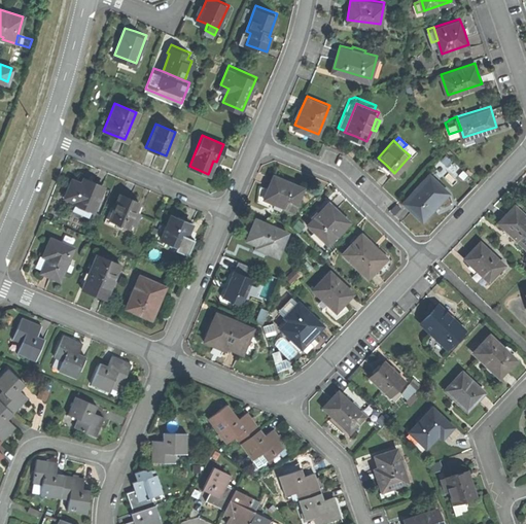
[(407,144),(401,148),(410,155),(417,148),(408,140),(405,143),(407,144)]
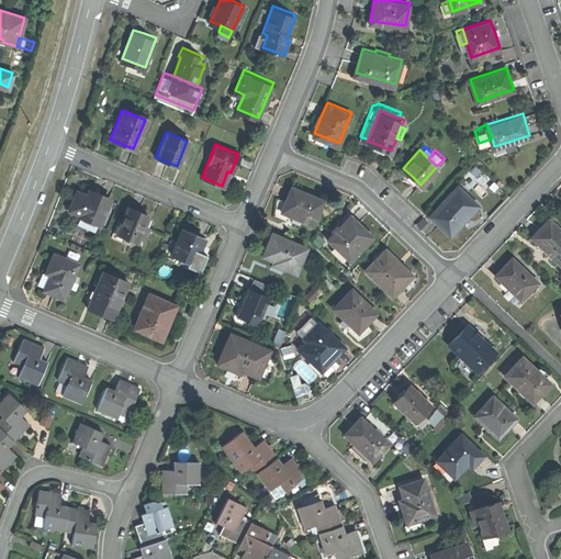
[(458,185),(430,212),(440,222),(450,231),(478,203),(458,185)]
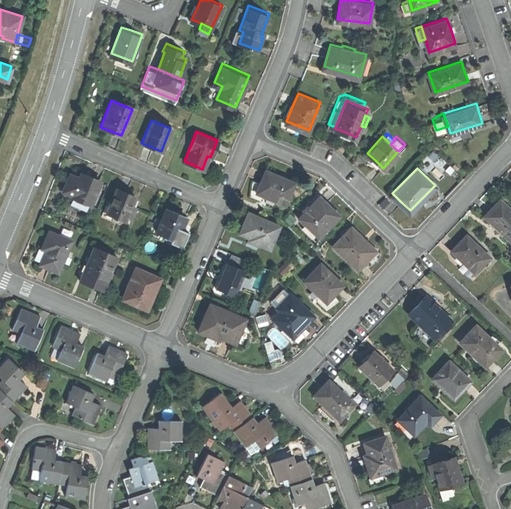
[(260,181),(255,194),(270,200),(284,206),(294,183),(265,170),(262,177),(260,181)]
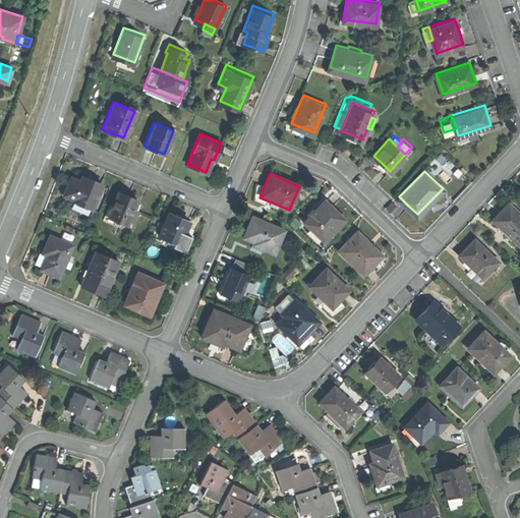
[(91,208),(101,184),(96,181),(90,179),(90,180),(80,176),(78,180),(70,176),(62,193),(72,198),(71,199),(91,208)]
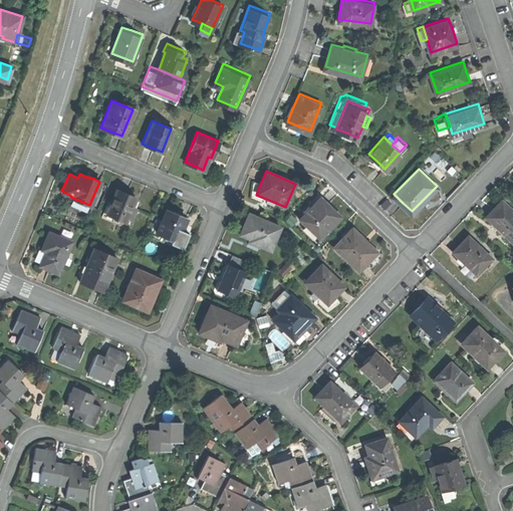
[(270,204),(271,201),(256,195),(261,182),(254,179),(248,195),(270,204)]
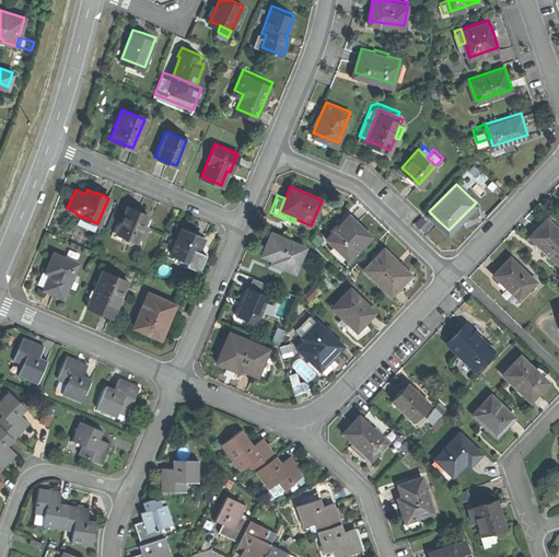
[(119,234),(135,242),(137,236),(141,239),(147,225),(142,223),(146,215),(137,210),(127,206),(117,225),(123,228),(119,234)]
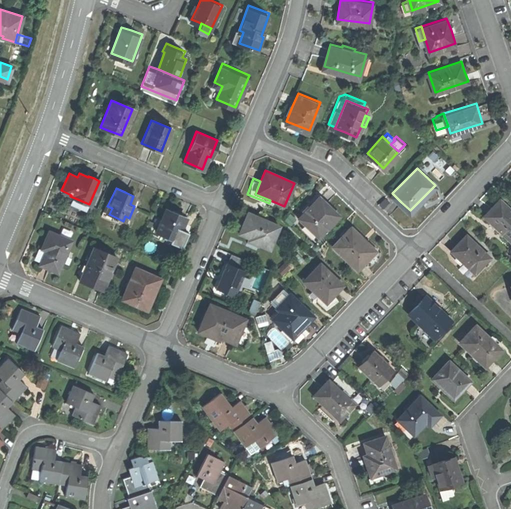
[(297,219),(318,238),(338,217),(327,207),(318,198),(297,219)]
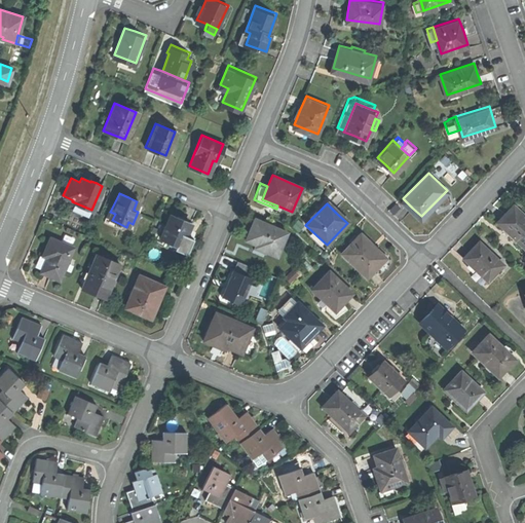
[(504,217),(497,224),(524,250),(524,220),(513,209),(504,217)]
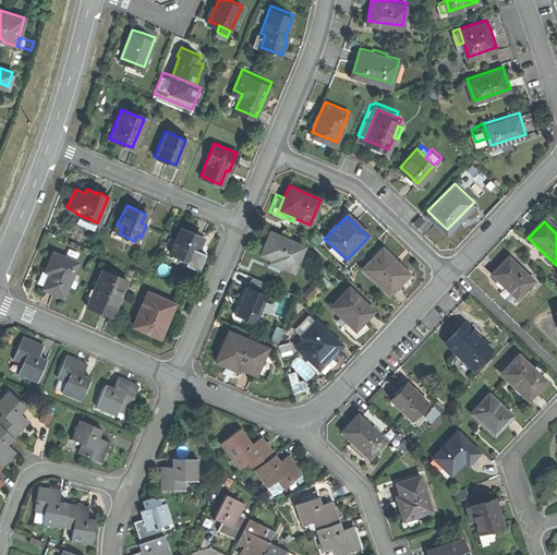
[(180,227),(169,252),(190,262),(200,238),(193,236),(190,234),(191,231),(180,227)]
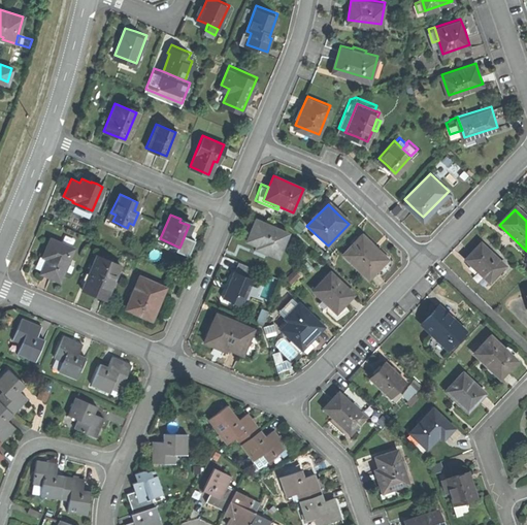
[(287,230),(255,217),(251,227),(246,238),(257,242),(256,245),(276,254),(287,230)]
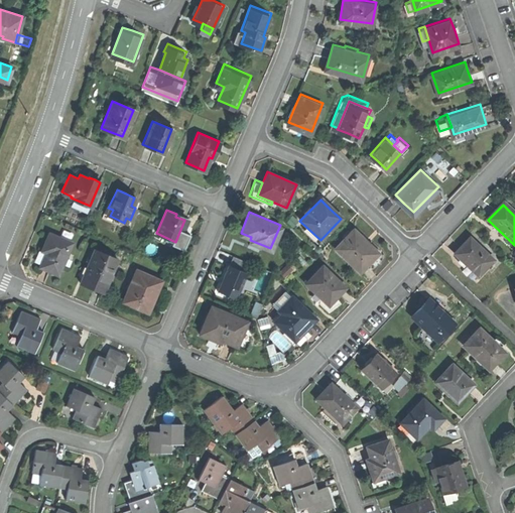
[(354,231),(336,250),(361,272),(378,253),(365,242),(354,231)]
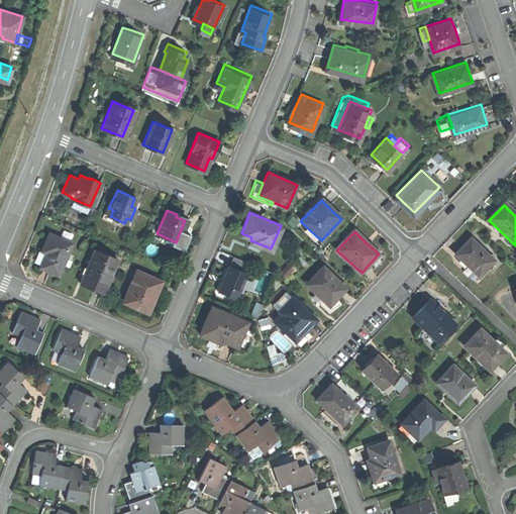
[(70,242),(47,233),(40,249),(44,251),(38,266),(46,269),(58,273),(70,242)]
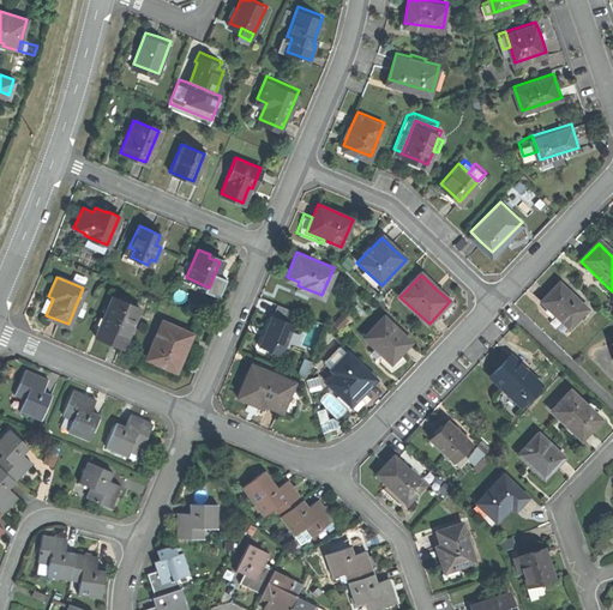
[(550,294),(541,303),(570,331),(588,313),(559,285),(550,294)]
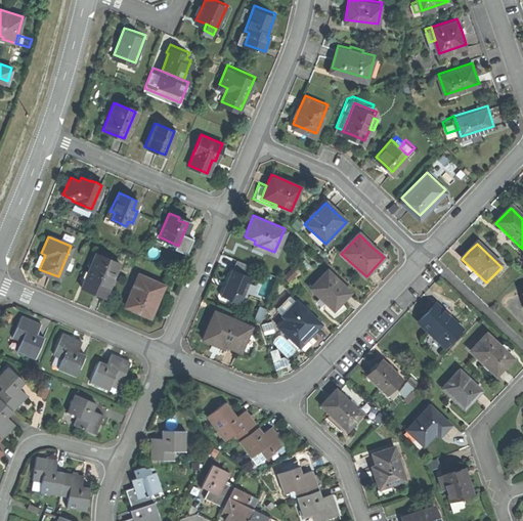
[(117,260),(95,252),(80,287),(91,291),(101,295),(107,279),(109,279),(117,260)]
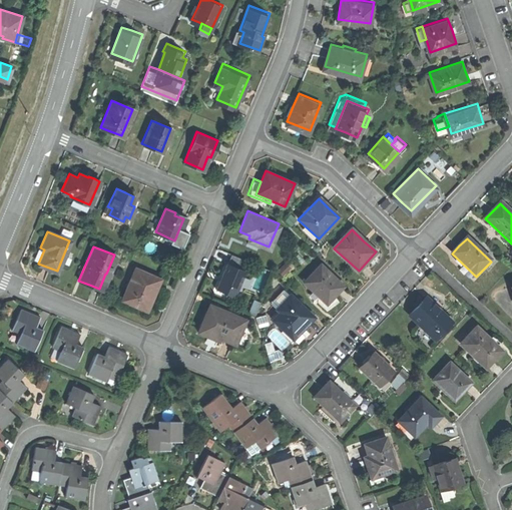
[(221,272),(215,287),(233,295),(244,269),(241,268),(245,258),(230,251),(226,261),(221,272)]
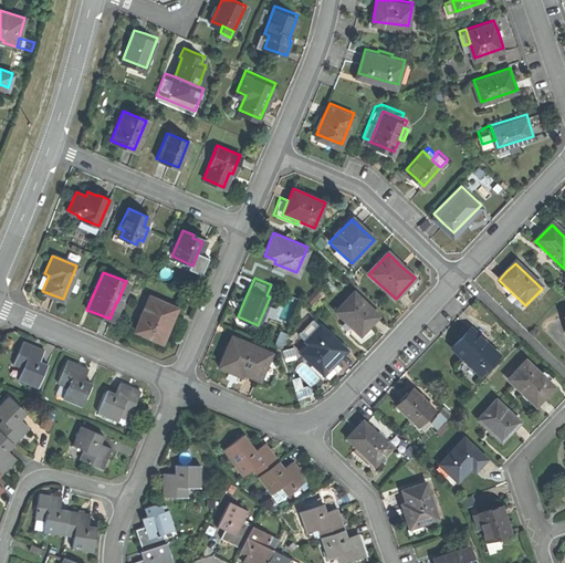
[(348,322),(359,332),(368,323),(378,312),(353,289),(334,309),(344,318),(346,316),(351,321),(348,322)]
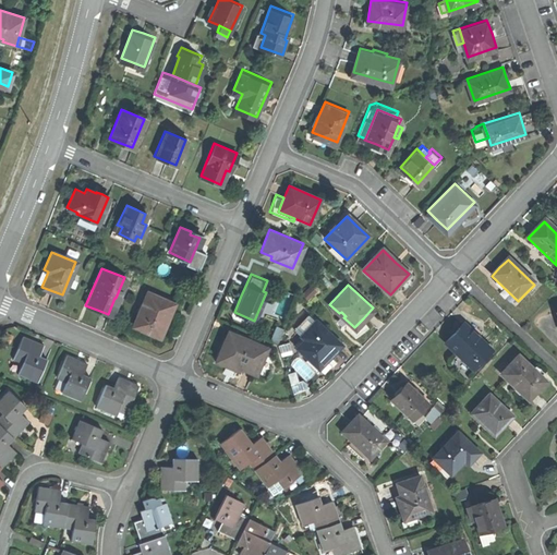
[(146,289),(132,324),(145,329),(159,335),(165,322),(164,321),(167,313),(169,313),(173,301),(146,289)]
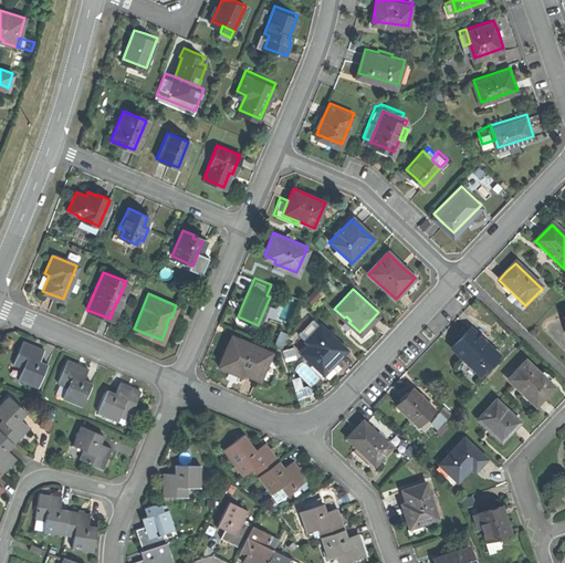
[(297,336),(305,343),(320,326),(313,320),(297,336)]
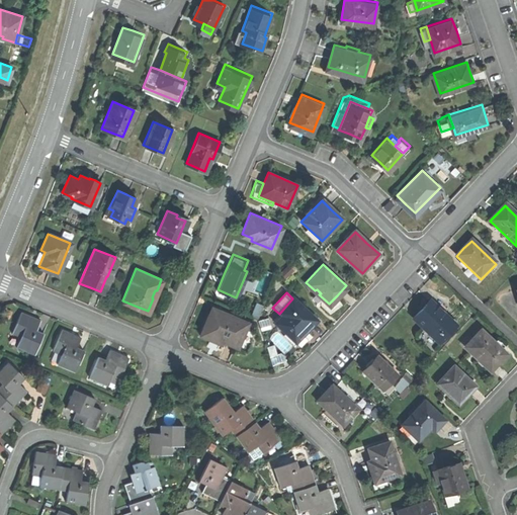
[(276,324),(293,339),(304,328),(308,332),(312,328),(317,321),(292,298),(279,314),(282,317),(276,324)]
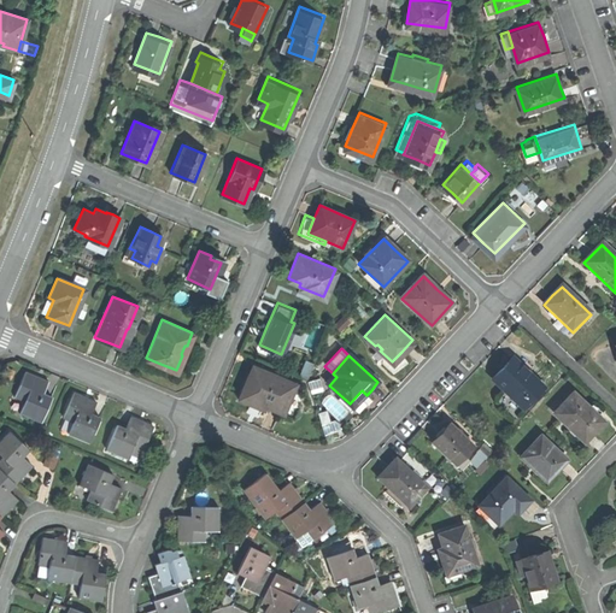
[(543,388),(514,359),(502,371),(492,381),(522,410),(543,388)]
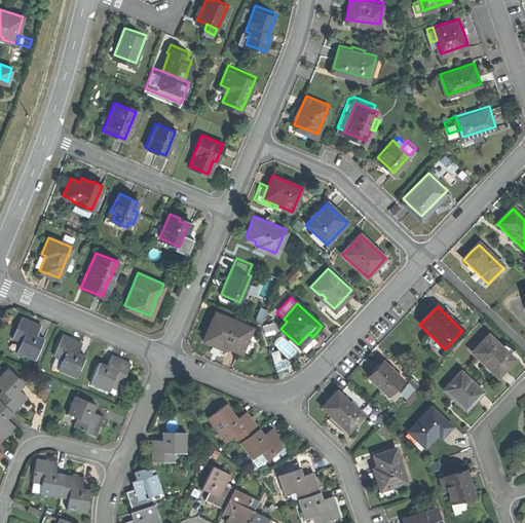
[(225,344),(240,350),(251,325),(215,309),(202,338),(213,342),(215,339),(225,344)]
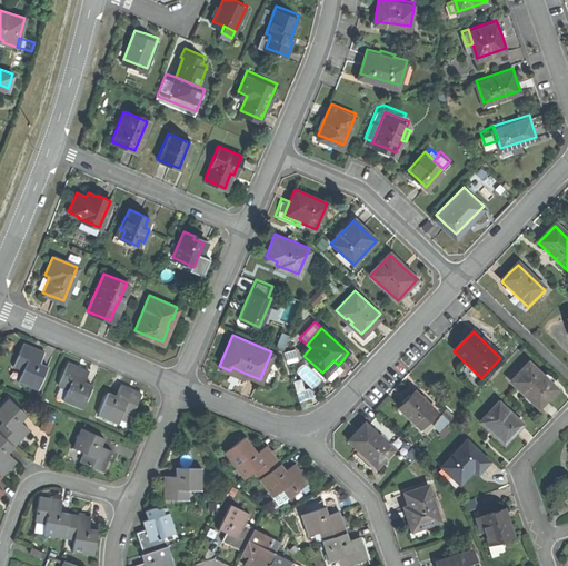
[(19,381),(38,389),(48,366),(40,363),(45,350),(33,346),(23,343),(15,365),(25,369),(19,381)]
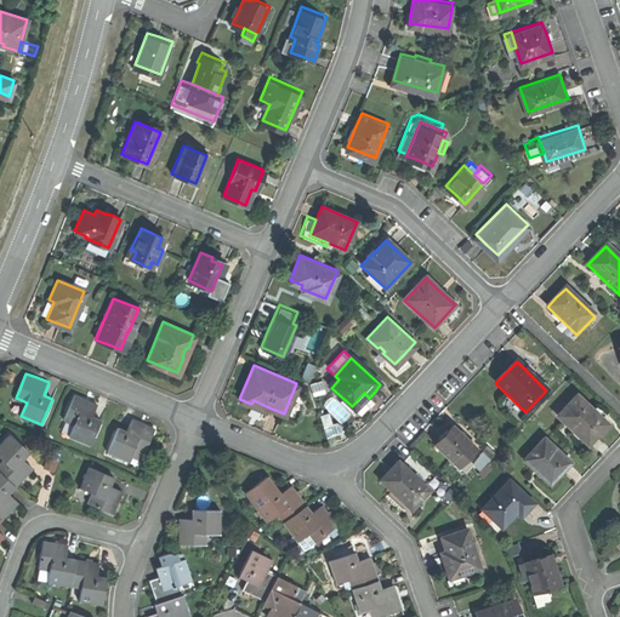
[(357,411),(369,398),(364,393),(352,406),(357,411)]
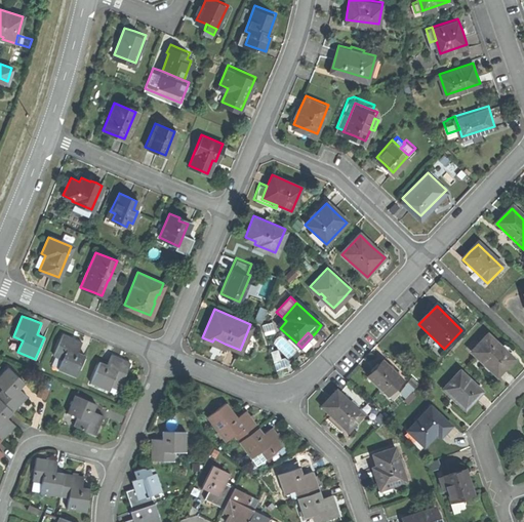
[(58,369),(76,376),(85,355),(78,352),(82,342),(73,337),(64,333),(54,355),(63,358),(58,369)]
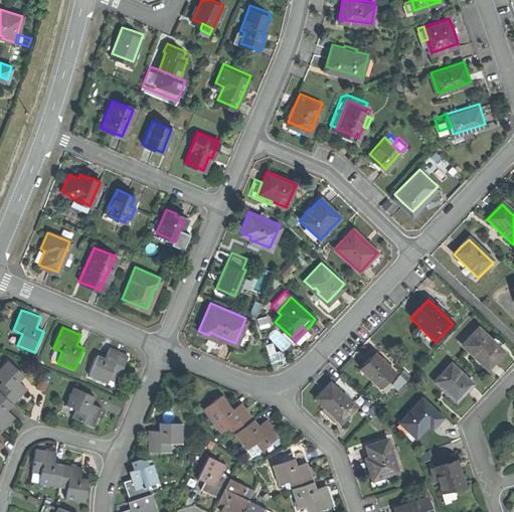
[(276,327),(269,333),(283,347),(290,340),(276,327)]
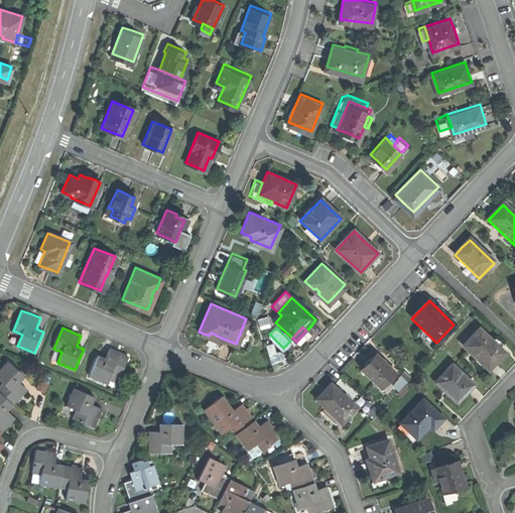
[(478,329),(463,346),(488,370),(495,362),(503,353),(478,329)]
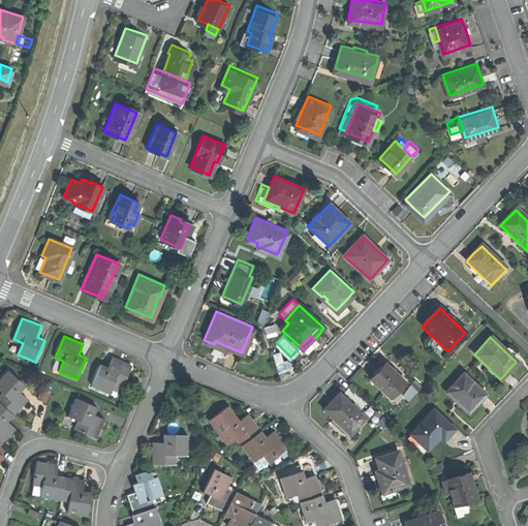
[(281,347),(274,349),(279,369),(293,365),(290,356),(283,358),(281,347)]
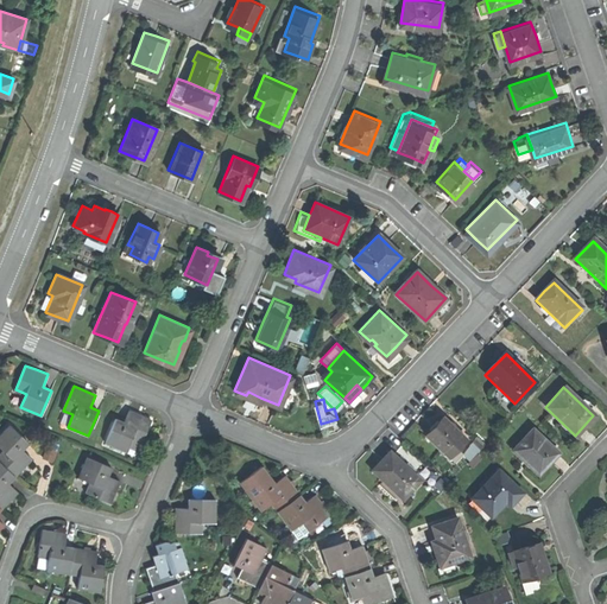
[(115,419),(106,444),(128,452),(132,442),(141,445),(151,419),(140,415),(128,411),(124,421),(115,419)]
